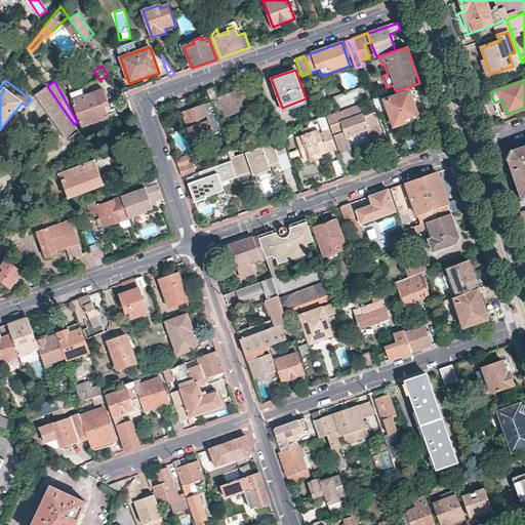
[(47,86),(46,86),(36,95),(67,140),(79,132),(74,124),(47,86)]
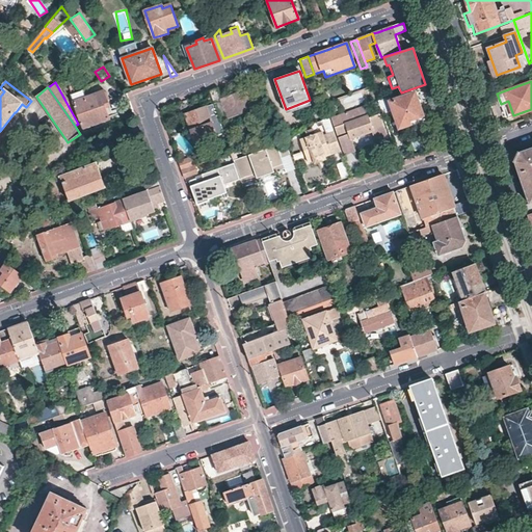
[(218,88),(210,91),(211,95),(213,101),(214,104),(220,121),(251,110),(244,90),(221,99),(218,88)]
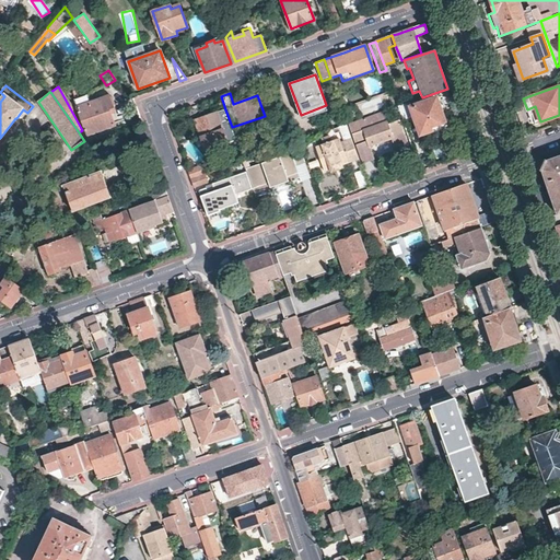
[(117,117),(109,96),(77,107),(88,136),(115,126),(113,119),(117,117)]
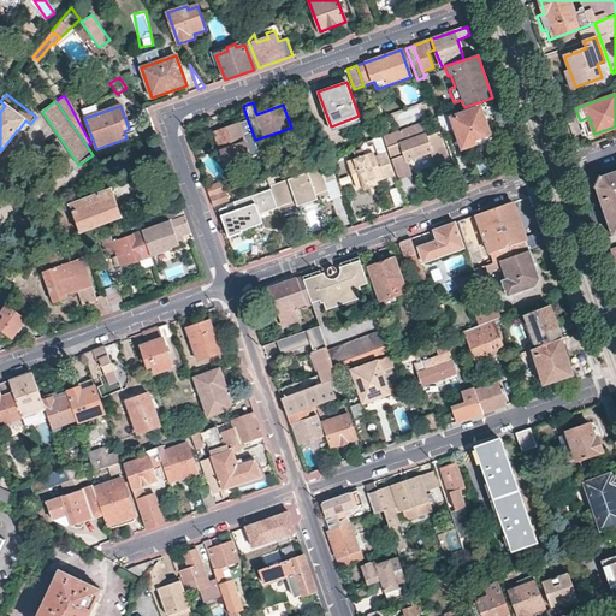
[(456,111),(451,112),(463,147),(490,138),(480,108),(458,117),(456,111)]
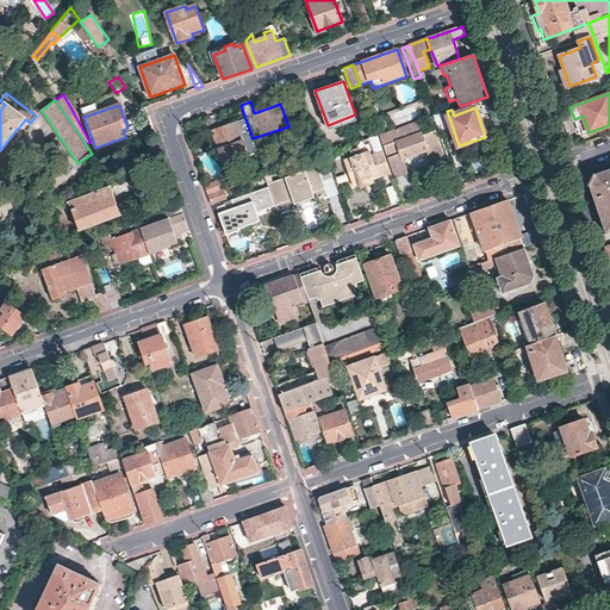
[(224,165),(257,153),(255,144),(253,138),(246,119),(212,131),(224,165)]
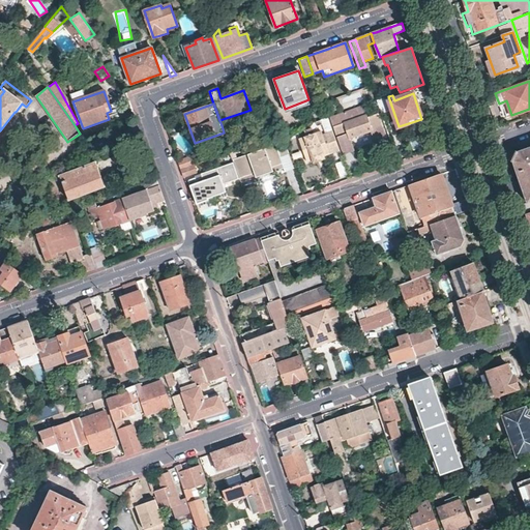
[(364,106),(331,118),(345,154),(355,150),(351,139),(372,130),(376,142),(388,138),(379,114),(369,118),(364,106)]
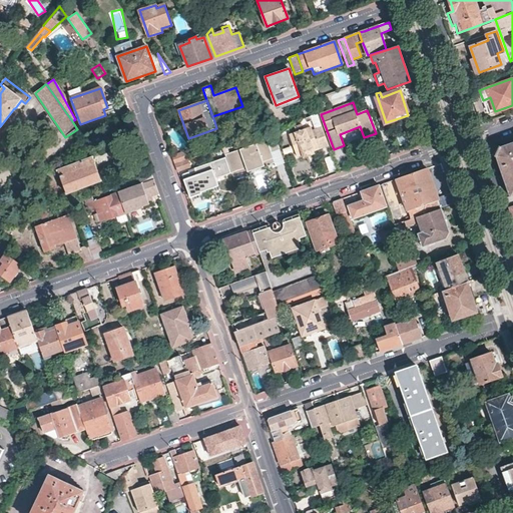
[(216,128),(223,147),(228,145),(225,135),(226,135),(220,119),(214,121),(216,128)]
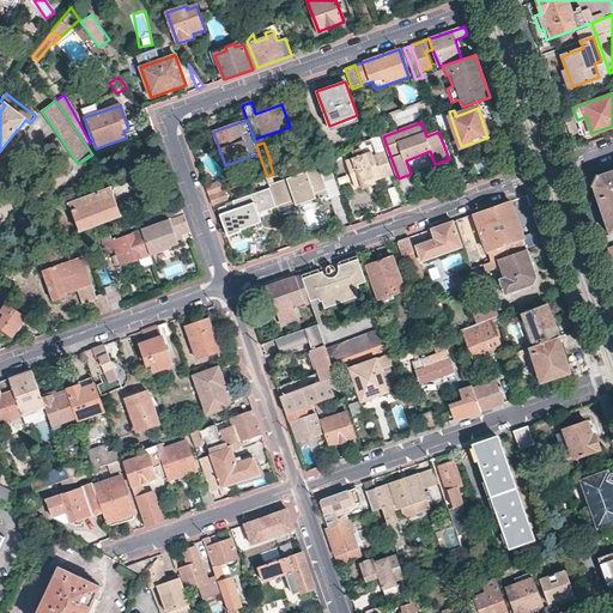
[(362,187),(364,193),(380,187),(377,182),(394,175),(386,153),(375,157),(374,152),(346,162),(356,189),(362,187)]
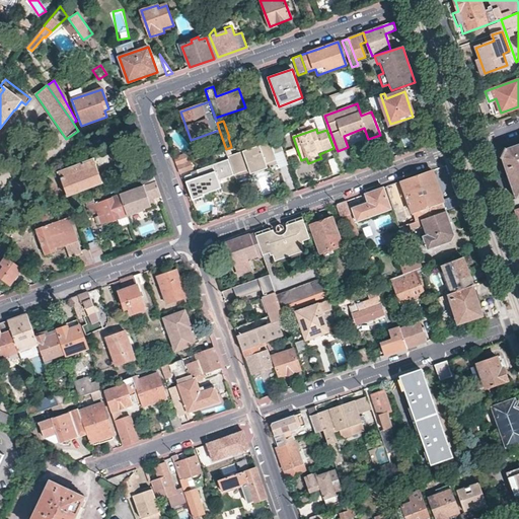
[(284,151),(280,138),(228,156),(229,159),(235,174),(236,179),(251,173),(252,178),(257,176),(257,175),(265,173),(266,173),(270,172),(269,167),(279,164),(276,154),(284,151)]
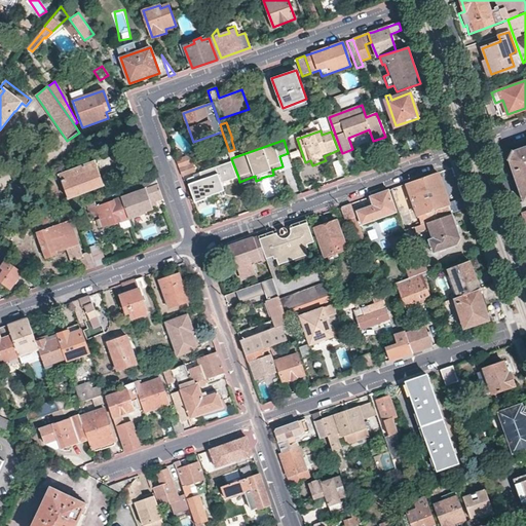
[(522,200),(519,201),(521,210),(525,208),(525,207),(525,145),(514,150),(509,160),(518,189),(522,200)]
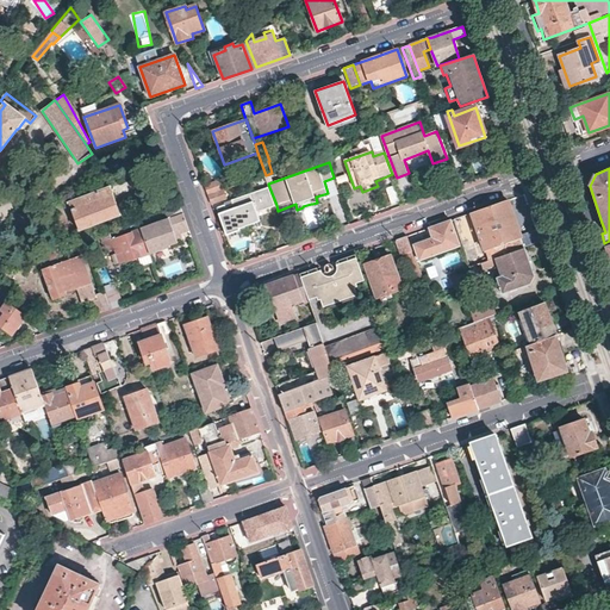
[(209,194),(224,190),(221,180),(205,186),(209,194)]
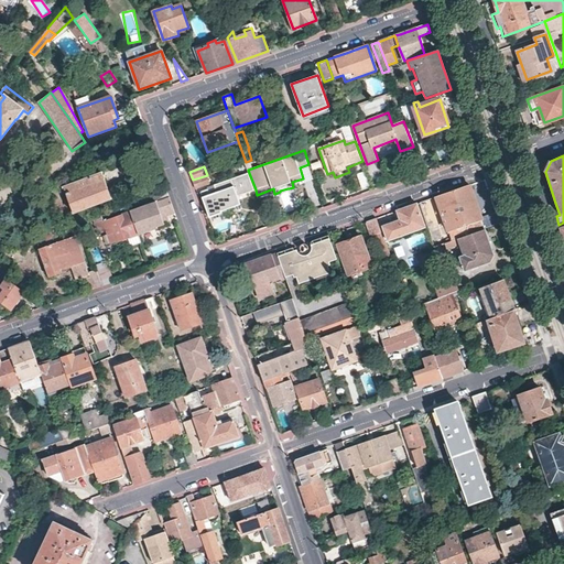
[(111,199),(101,173),(64,187),(74,213),(111,199)]
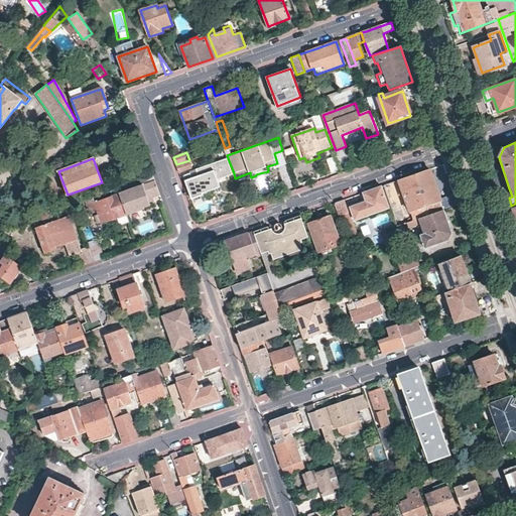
[(218,179),(234,173),(228,158),(197,168),(199,175),(195,177),(192,172),(183,175),(191,199),(204,195),(204,194),(221,186),(218,179)]
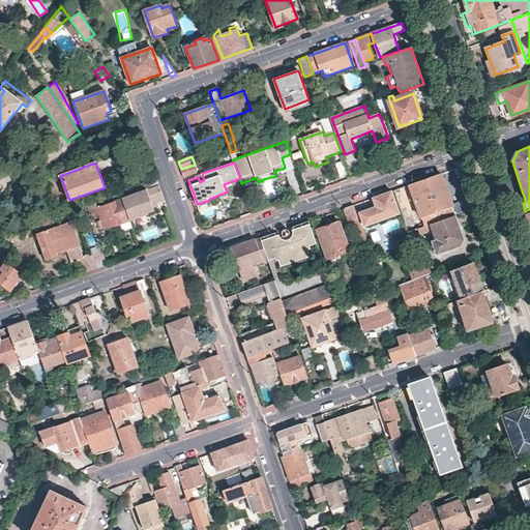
[(197,172),(195,165),(181,169),(184,177),(197,172)]
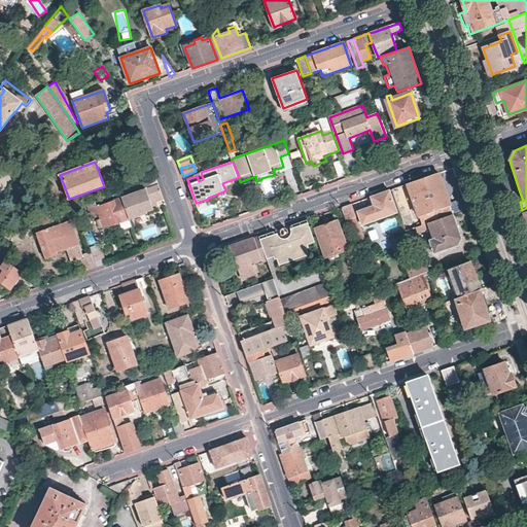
[(409,183),(422,224),(454,214),(454,213),(450,202),(440,173),(421,179),(409,183)]
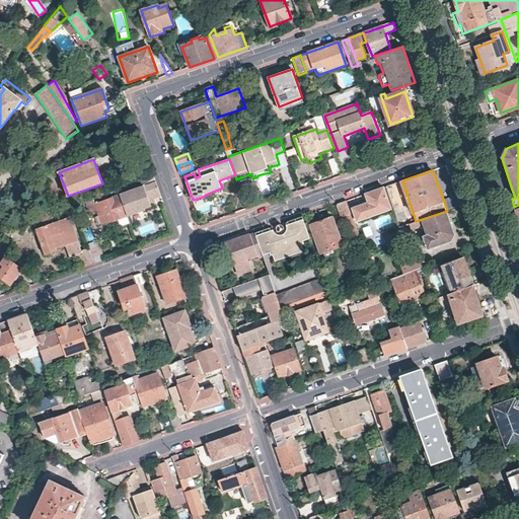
[(252,178),(251,173),(236,179),(238,183),(252,178)]
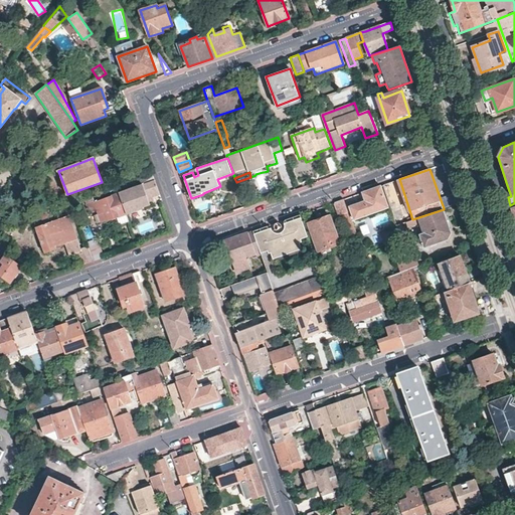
[(155,202),(153,197),(160,194),(152,173),(145,176),(147,183),(119,194),(127,214),(144,208),(146,211),(152,208),(150,203),(155,202)]
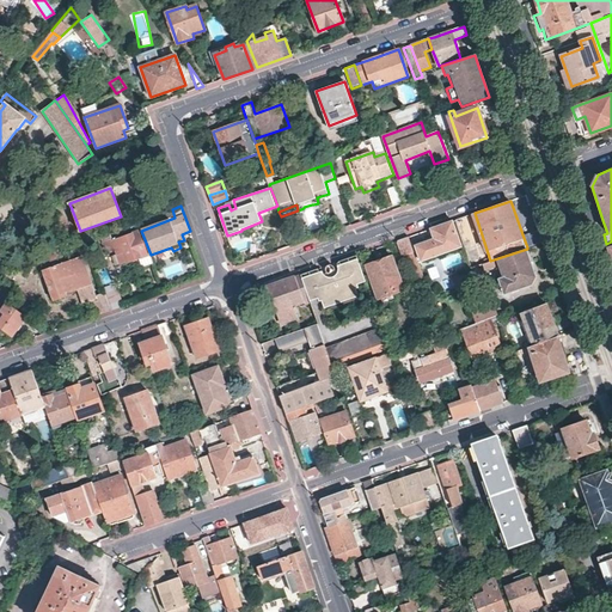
[(461,246),(453,220),(434,227),(432,228),(435,238),(416,245),(421,261),(461,246)]
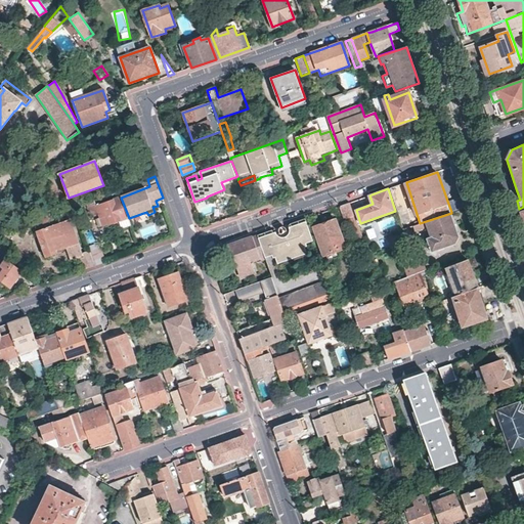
[(461,197),(447,201),(451,212),(465,208),(461,197)]
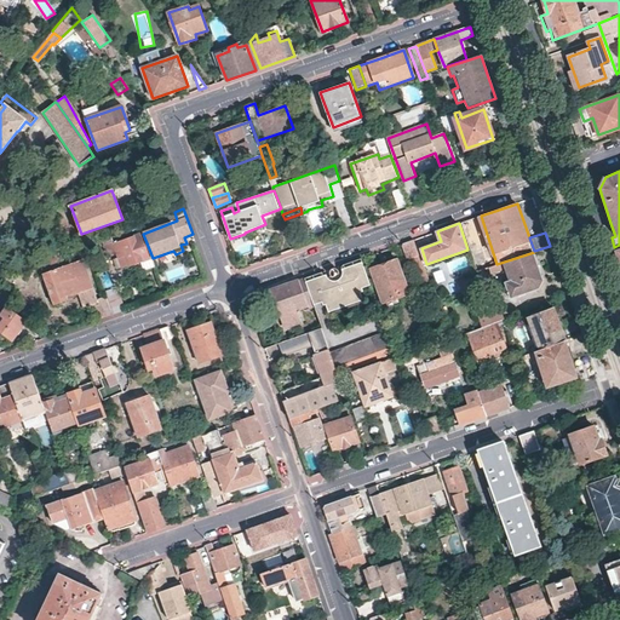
[(153,258),(143,234),(114,245),(114,241),(104,245),(108,256),(116,253),(122,268),(130,265),(131,267),(142,263),(144,270),(155,267),(153,258)]
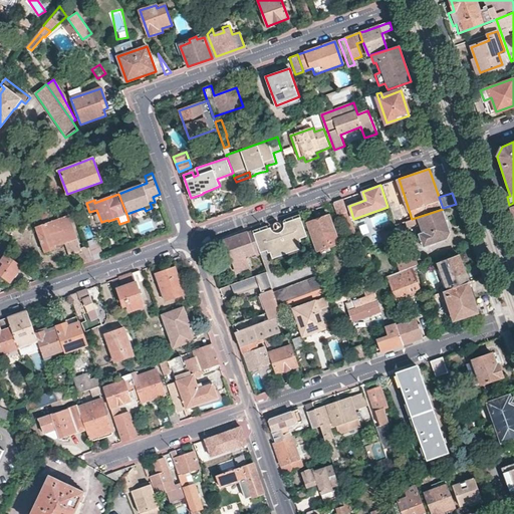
[(357,247),(361,246),(343,199),(334,202),(339,215),(342,214),(352,243),(355,242),(357,247)]
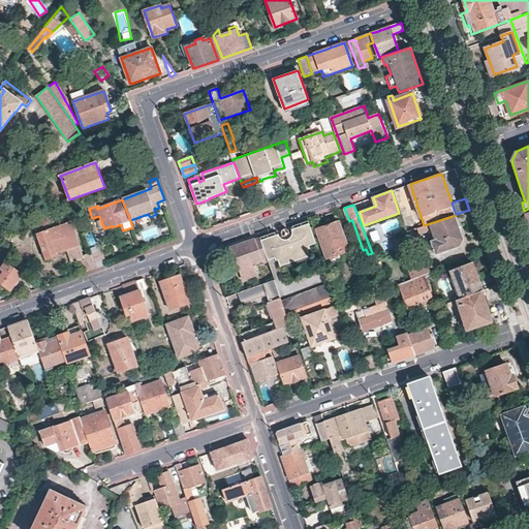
[(464,239),(456,215),(424,225),(417,227),(421,234),(433,229),(437,240),(432,242),(436,254),(460,246),(464,239)]
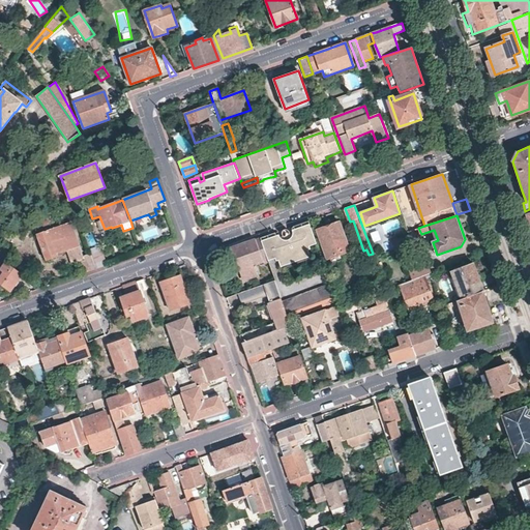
[(84,273),(96,268),(90,253),(82,256),(69,222),(53,228),(49,218),(33,224),(48,260),(58,256),(57,254),(67,249),(72,263),(79,261),(84,273)]
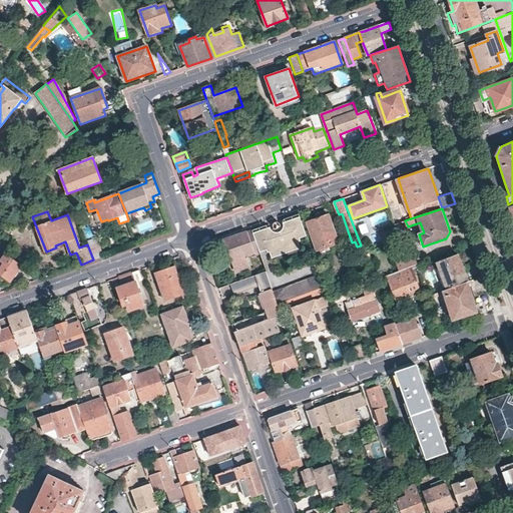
[(297,238),(307,235),(300,213),(280,220),(283,227),(278,233),(270,231),(268,224),(258,227),(266,249),(267,253),(269,252),(272,259),(296,250),(294,243),(298,242),(297,238)]
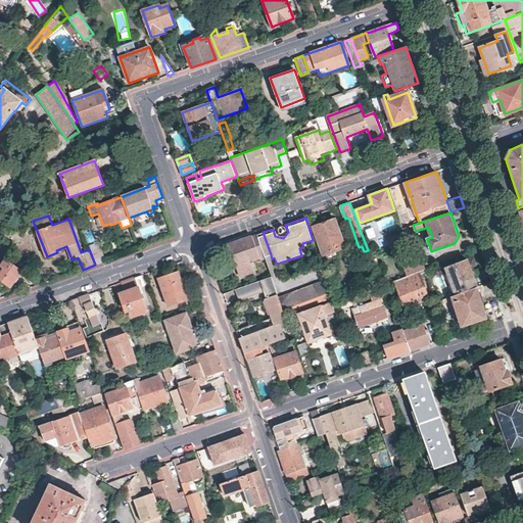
[(344,247),(335,219),(314,227),(325,260),(334,257),(332,251),(344,247)]
